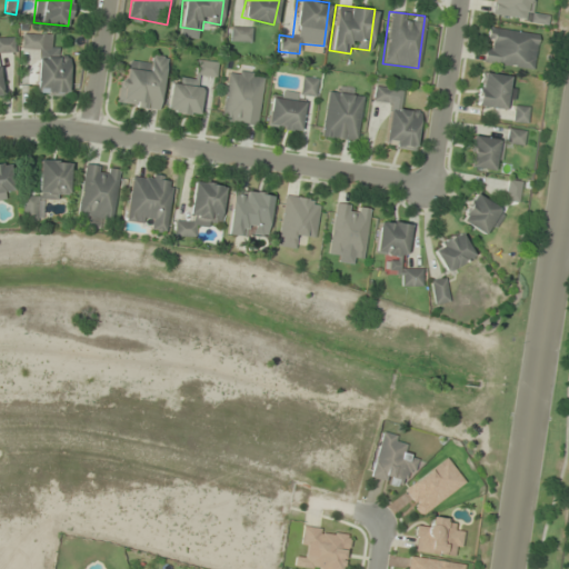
[(250,41),(250,27),(229,27),(229,42),(250,41)]
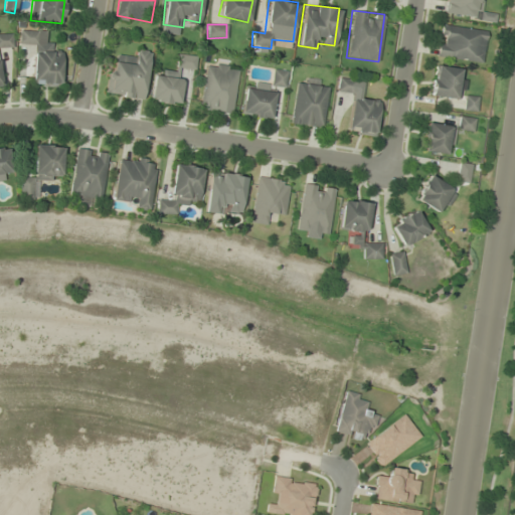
[(487,30),(440,24),(436,57),(482,63),(487,30)]
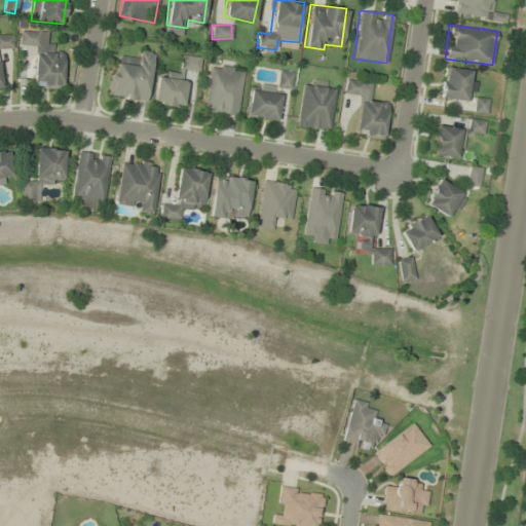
[(62,88),(64,52),(54,51),(54,43),(39,42),(40,32),(21,31),(20,46),(35,46),(33,87),(62,88)]
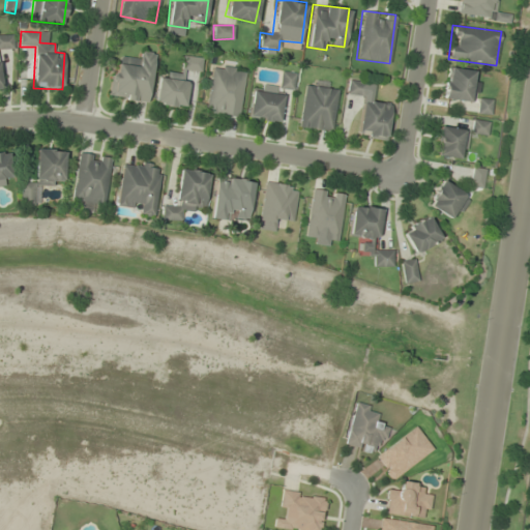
[(0,89),(3,89),(0,65),(0,49),(13,49),(11,34),(0,34),(0,89)]
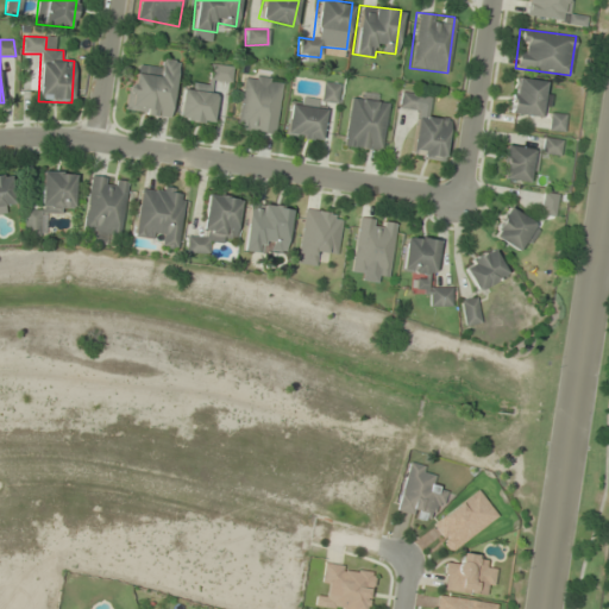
[(124,112),(169,118),(179,61),(159,57),(158,69),(138,66),(137,77),(130,76),(124,112)]
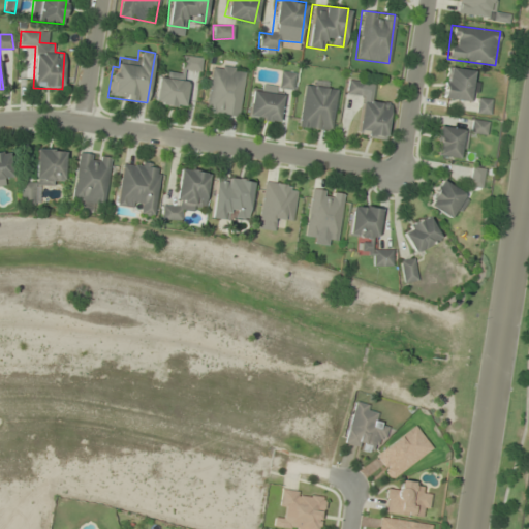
[(184,107),(189,72),(198,73),(201,58),(183,55),(180,75),(158,72),(154,103),(184,107)]
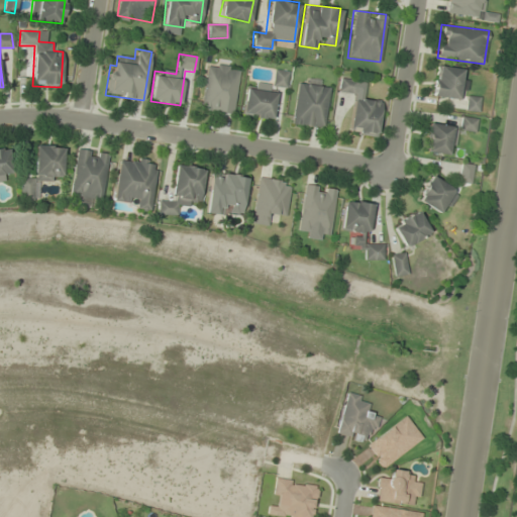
[(232,115),(239,68),(207,63),(200,110),(232,115)]
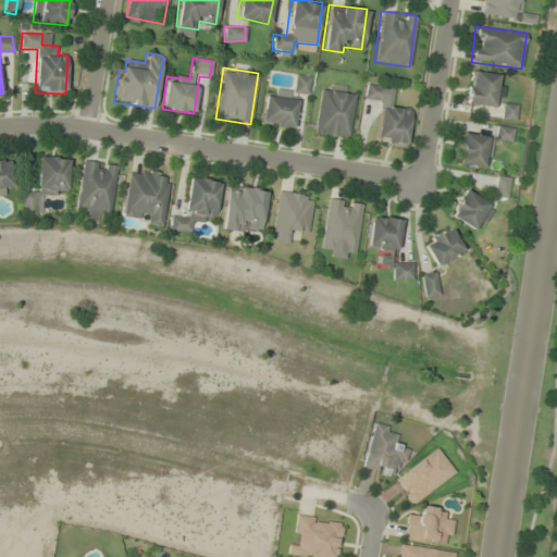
[(504,76),(471,70),(465,102),(498,108),(504,76)]
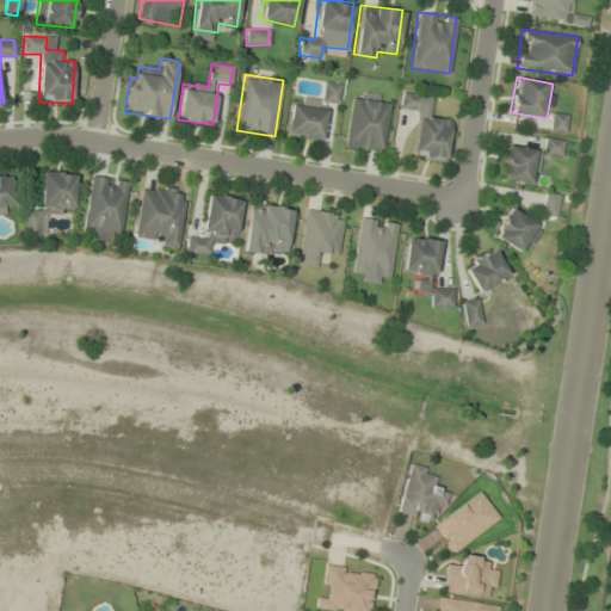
[(339,84),(322,84),(321,102),(338,103),(339,84)]
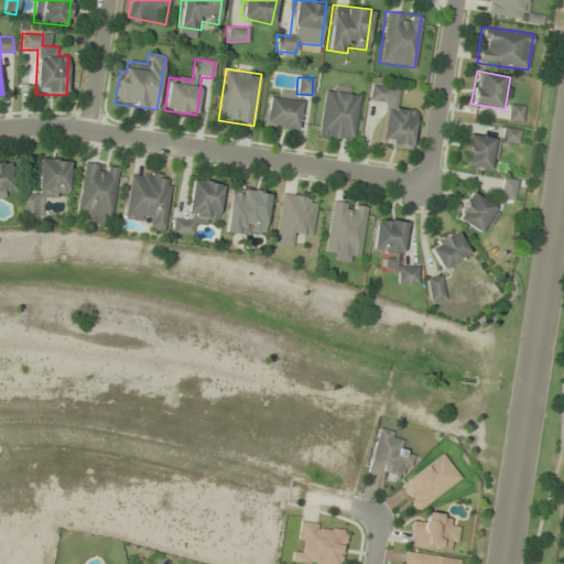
[(410,149),(415,110),(396,107),(399,88),(371,84),(369,101),(387,104),(380,144),(410,149)]
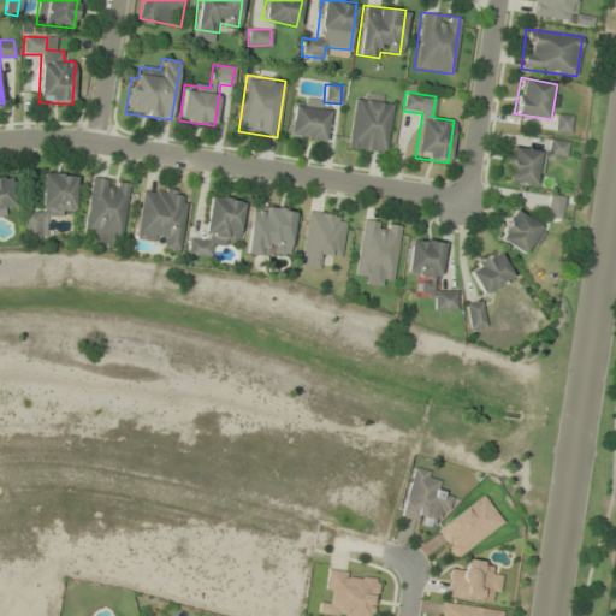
[(347,148),(386,153),(392,104),(380,101),(380,95),(367,94),(366,101),(353,99),(347,148)]
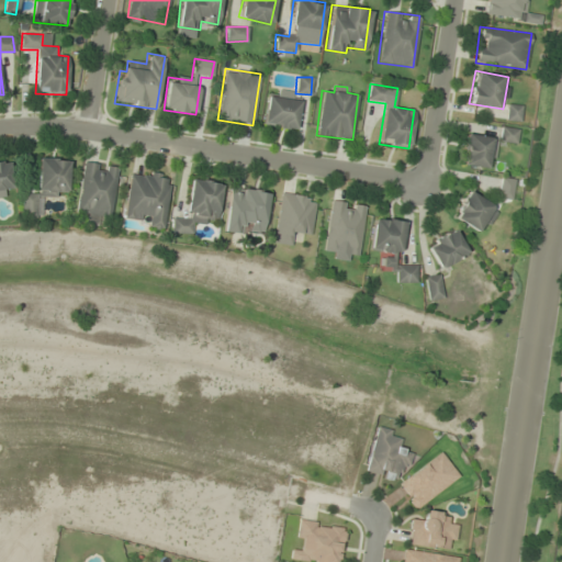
[(289,99),(290,91),(278,89),(277,97),(267,96),(263,125),(295,130),(299,100),(289,99)]
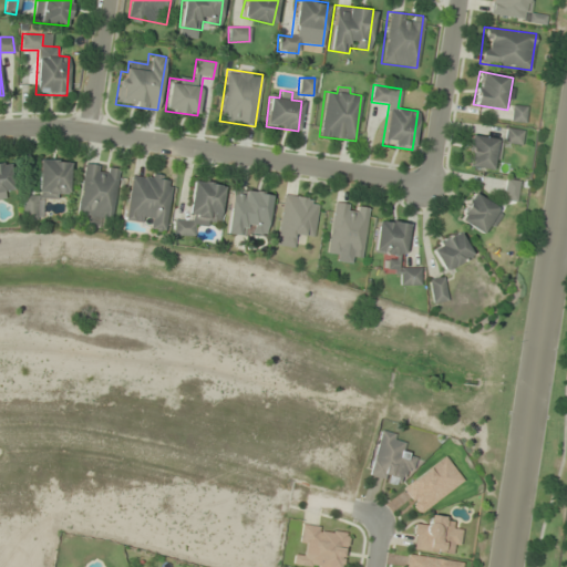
[(511,121),(524,123),(526,107),(513,105),(511,121)]
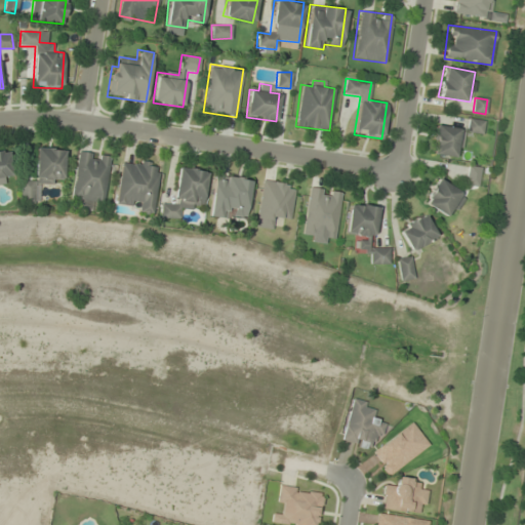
[(483,120),(468,119),(468,132),(483,132),(483,120)]
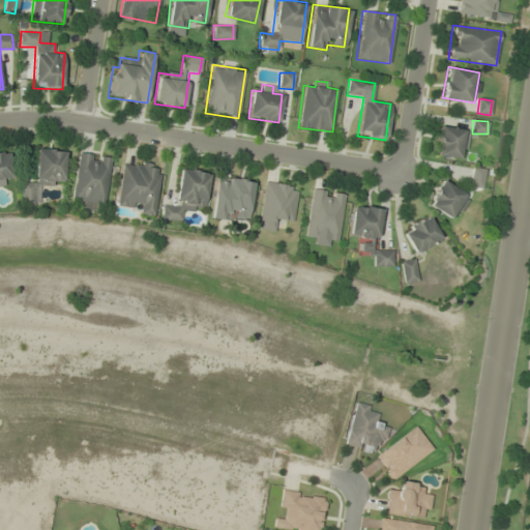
[(464,158),(467,129),(438,126),(436,155),(464,158)]
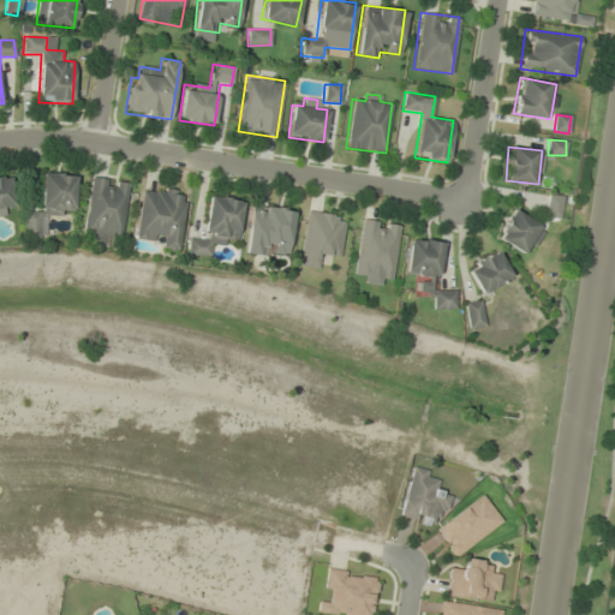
[(73,213),(76,174),(42,173),(40,213),(25,213),(24,237),(46,238),(47,212),(73,213)]
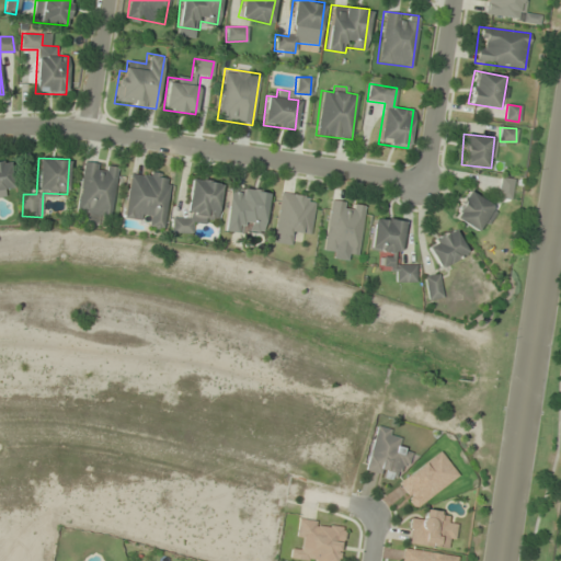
[(0,161),(0,193),(13,192),(10,160),(0,161)]
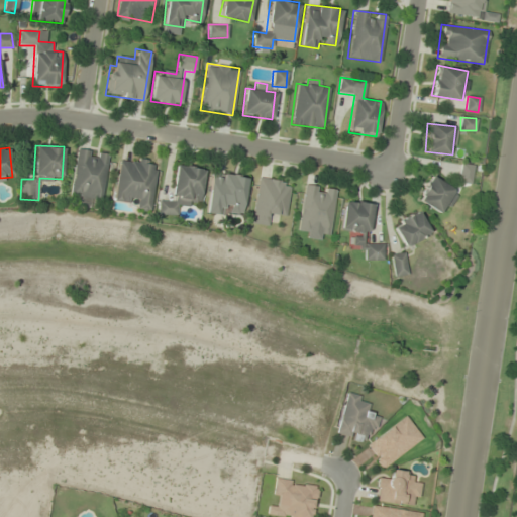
[(70,196),(102,200),(109,153),(77,148),(70,196)]
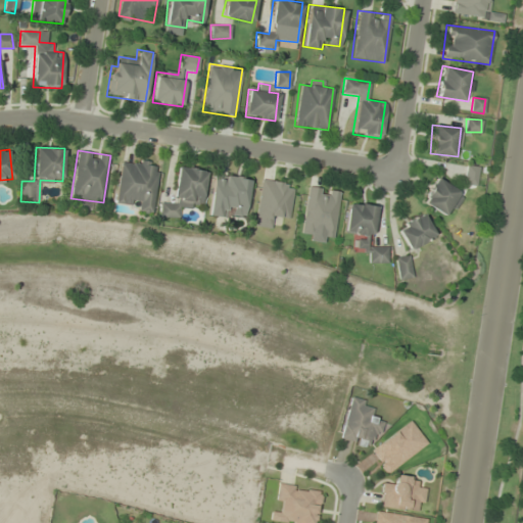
[(158,163),(121,158),(114,208),(152,212),(158,163)]
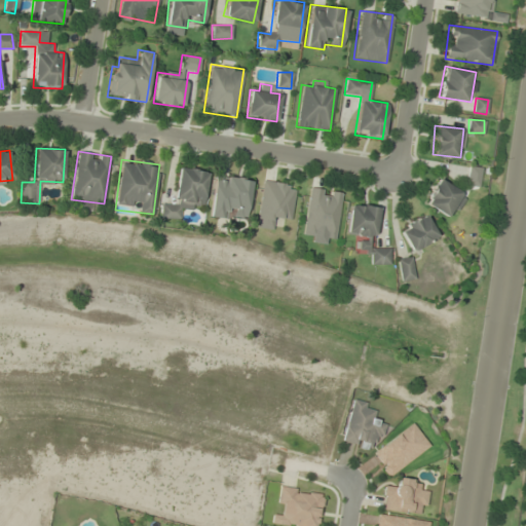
[(479,186),(481,167),(468,166),(466,185),(479,186)]
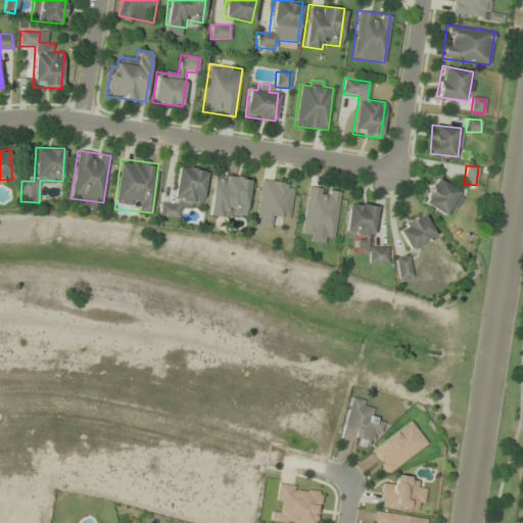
[(206,170),(177,167),(174,203),(160,202),(158,218),(179,220),(180,207),(202,209),(206,170)]
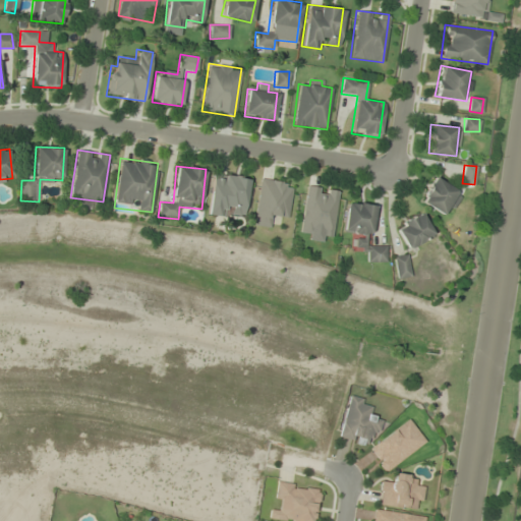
[(208,214),(244,218),(249,177),(213,173),(208,214)]
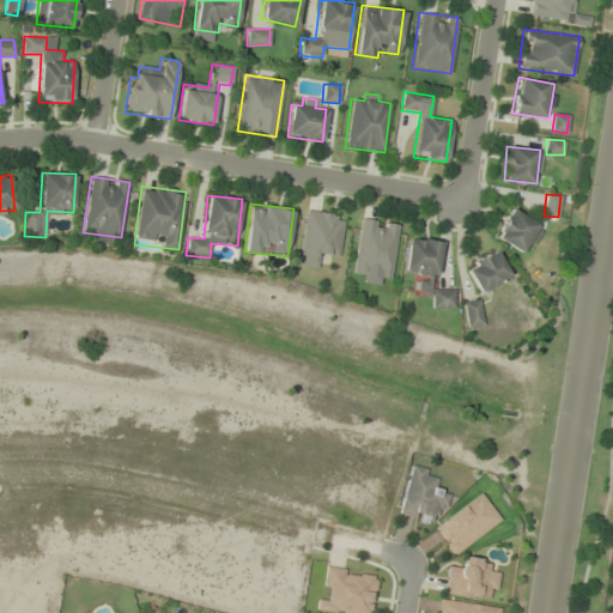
[(496,237),(527,254),(542,226),(511,208),(496,237)]
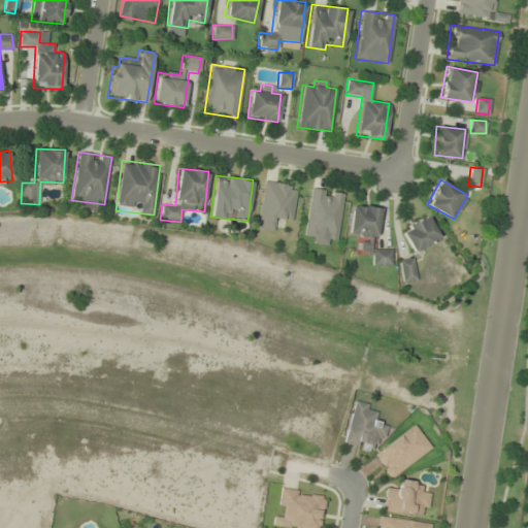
[(257,229),(276,231),(277,221),(292,223),(297,185),(263,182),(257,229)]
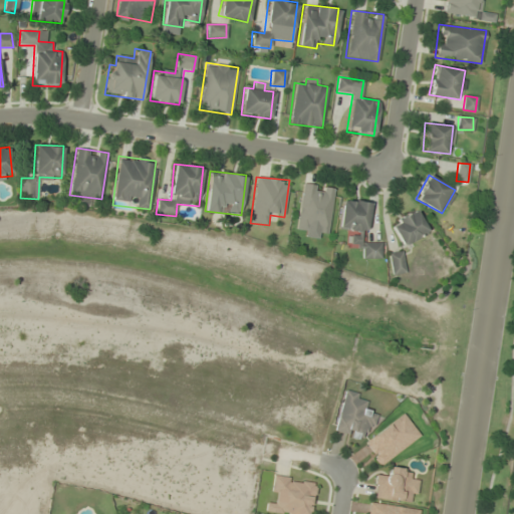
[(327,234),(333,188),(301,184),(296,230),(327,234)]
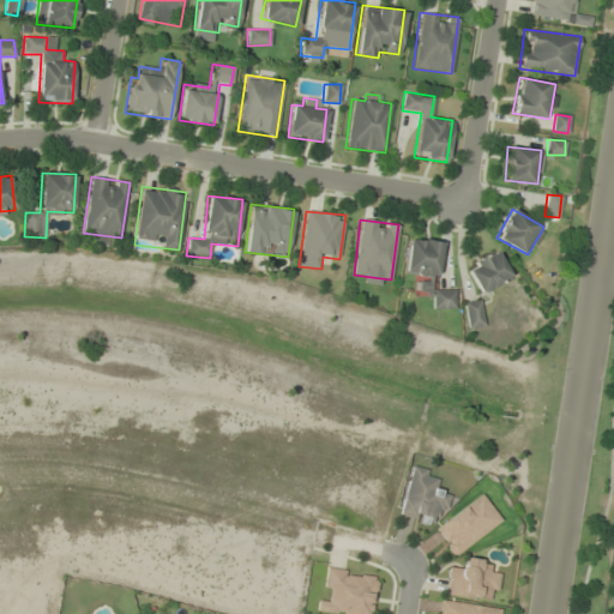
[(441,242),(408,238),(403,274),(417,276),(415,290),(434,294),(432,307),(453,311),(457,290),(434,288),(441,242)]
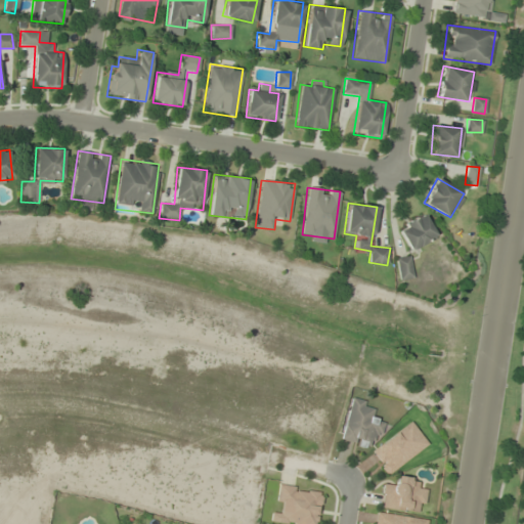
[(408,250),(435,237),(425,214),(397,226),(408,250)]
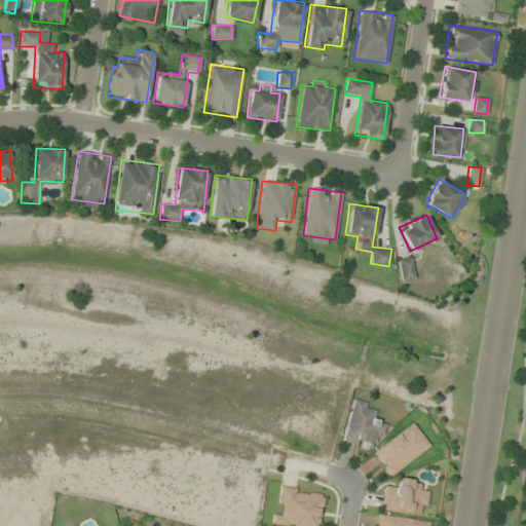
[(411,257),(397,260),(401,282),(415,278),(411,257)]
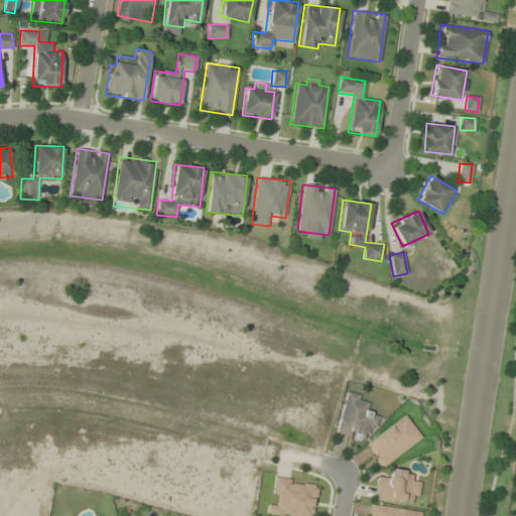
[(336,432),(371,440),(378,413),(364,409),(367,397),(346,392),(336,432)]
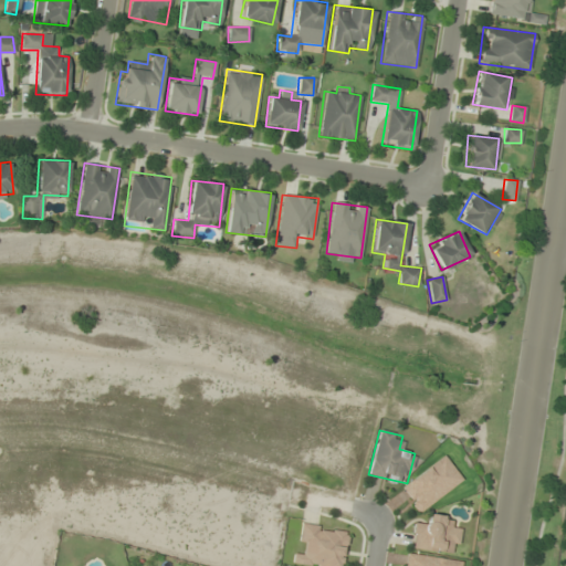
[(399,485),(416,512),(462,482),(444,456),(399,485)]
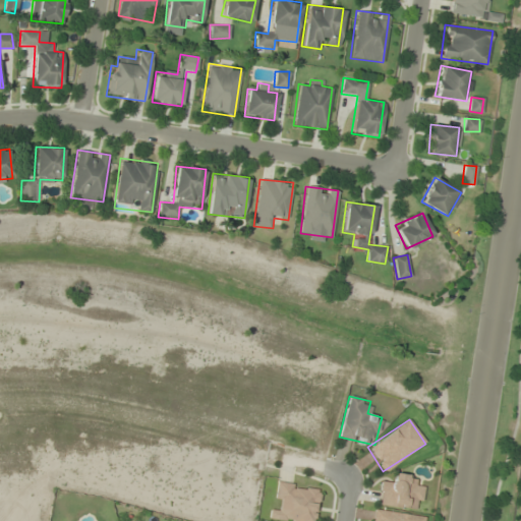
[(380,481),(378,506),(419,510),(421,486),(415,486),(416,475),(393,473),(392,482),(380,481)]
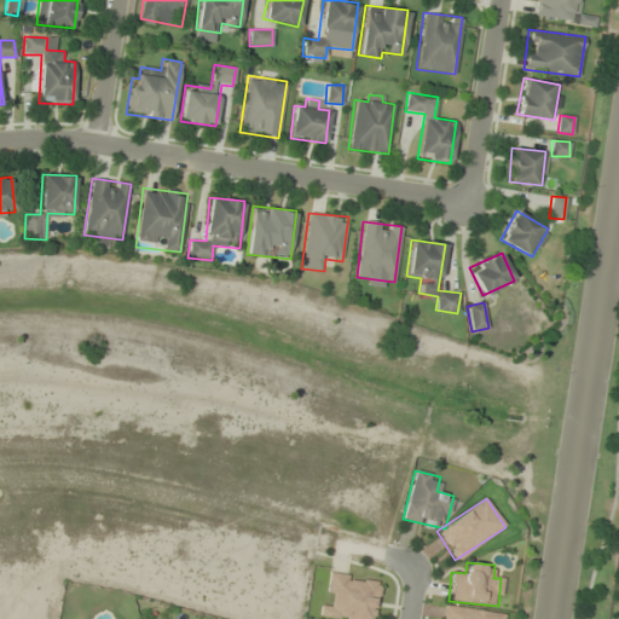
[(333,618),(374,618),(381,580),(328,572),(324,593),(334,594),(331,607),(320,605),(318,617),(333,618)]
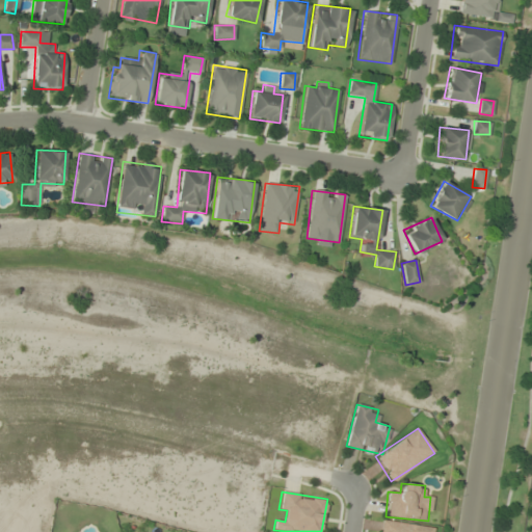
[(432,531),(433,527),(379,520),(377,531),(432,531)]
